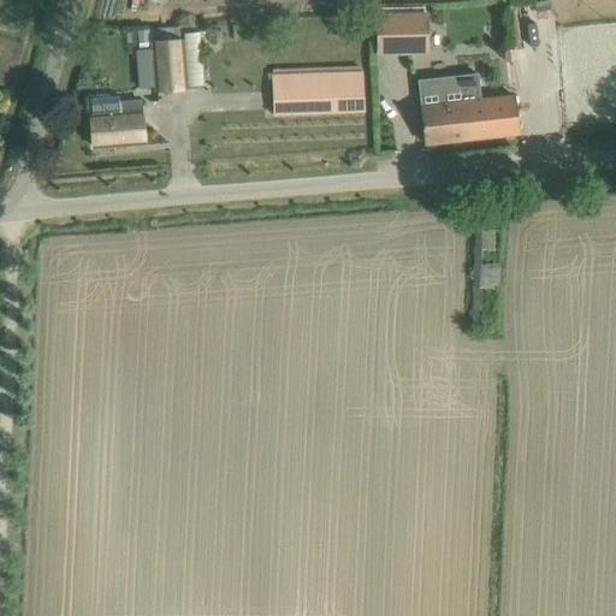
[(426,11),(378,12),(380,53),(427,52),(426,11)]
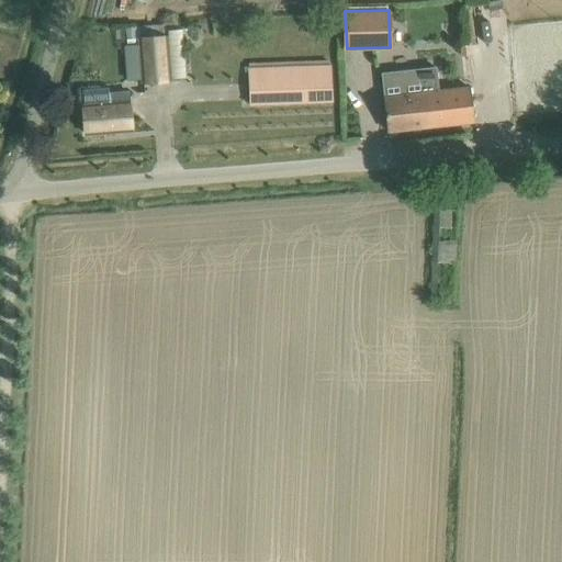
[(169,80),(165,22),(138,24),(143,82),(169,80)]
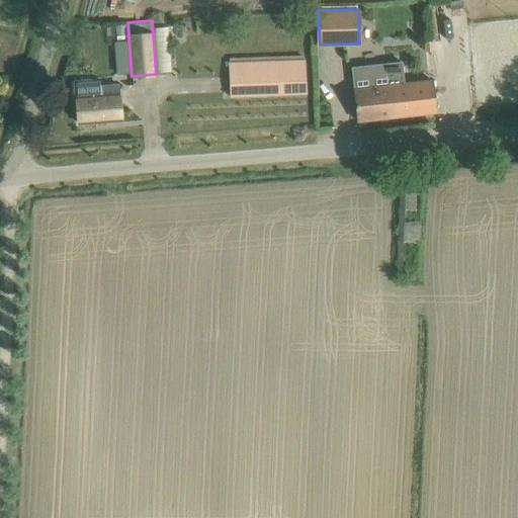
[(233,94),(307,92),(306,59),(232,62),(233,94)]
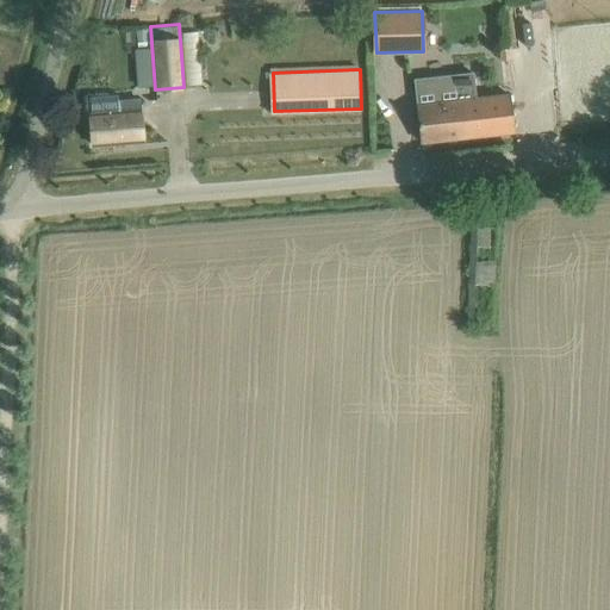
[(417,105),(418,118),(422,142),(514,132),(510,95),(417,105)]
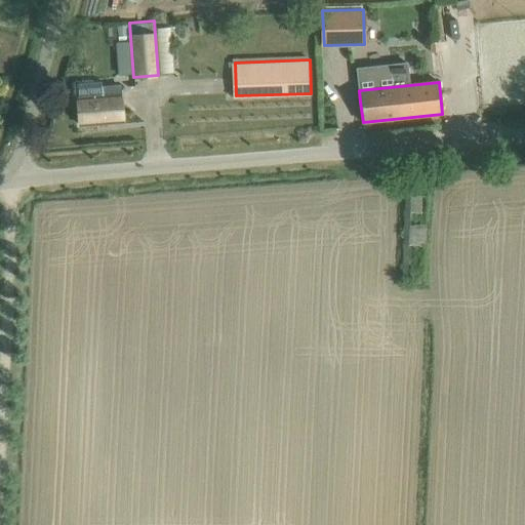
[(80,125),(123,121),(120,86),(102,88),(102,96),(78,98),(80,125)]
